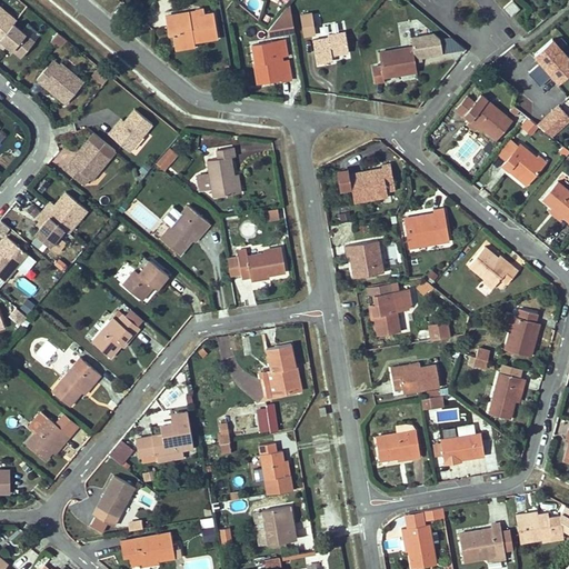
[(510,0),(503,7),(511,15),(520,7),(513,0),(510,0)]
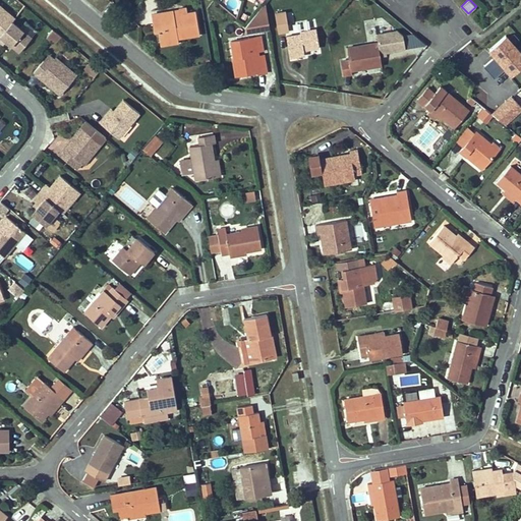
[(270,27),(266,1),(246,24),(247,32),(270,27)]
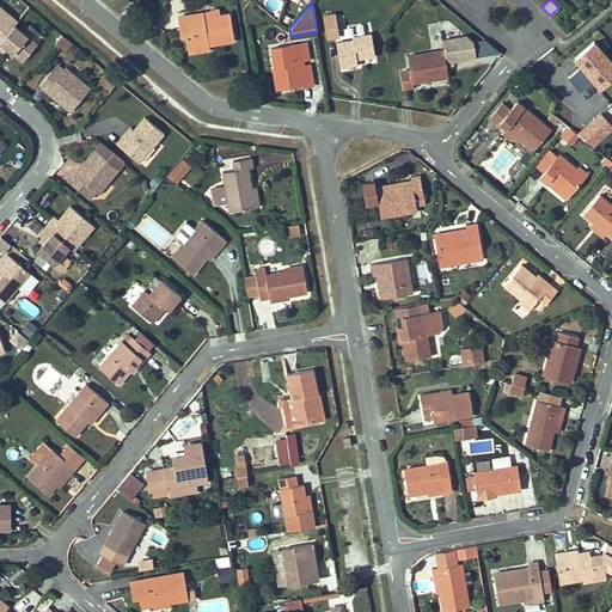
[(0,41),(14,24),(18,20),(0,5),(0,41)]
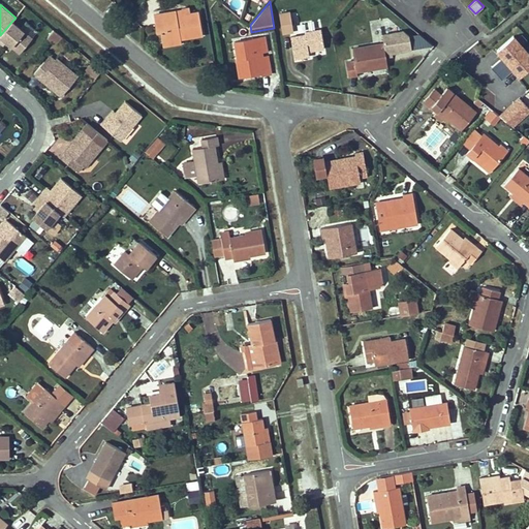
[(160,30),(162,40),(181,37),(203,34),(199,11),(183,13),(177,14),(176,10),(154,13),(157,31),(160,30)]
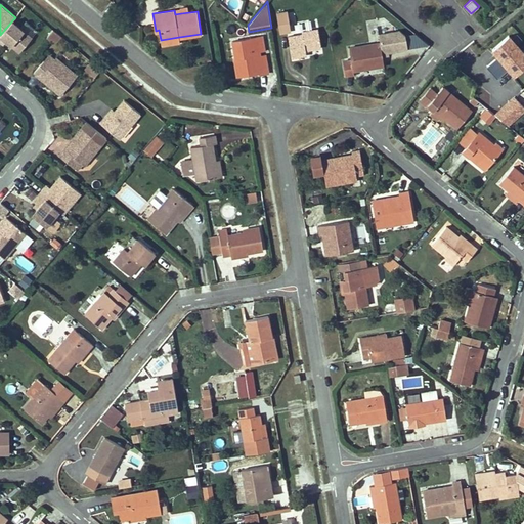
[(291,30),(288,11),(276,12),(280,32),(291,30)]
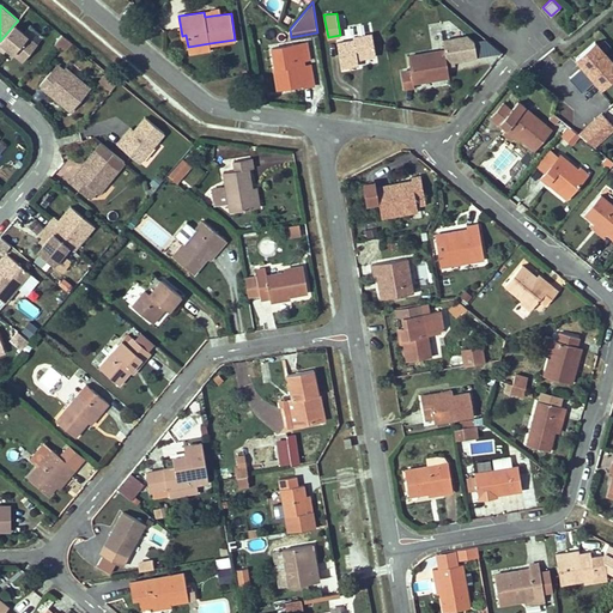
[(7,47),(23,60),(37,43),(14,24),(0,41),(0,47),(4,50),(7,47)]
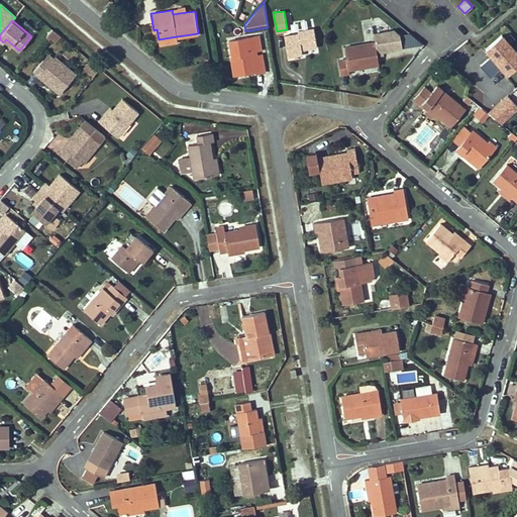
[(393,26),(375,30),(380,54),(404,48),(401,32),(393,26)]
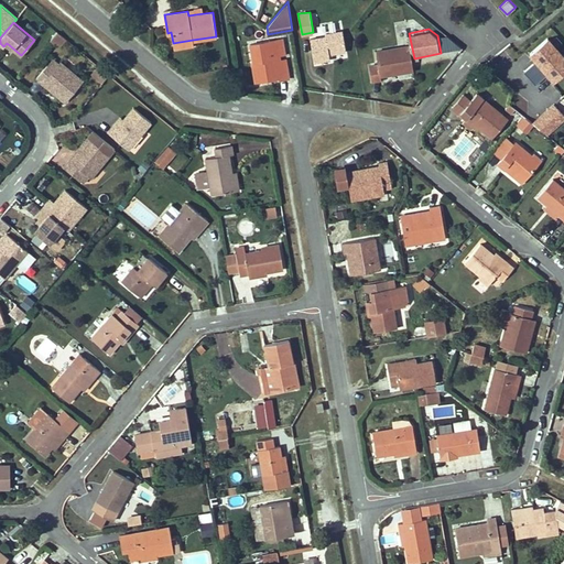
[(311,39),(314,62),(329,60),(329,53),(346,51),(343,30),(325,33),(325,35),(311,39)]
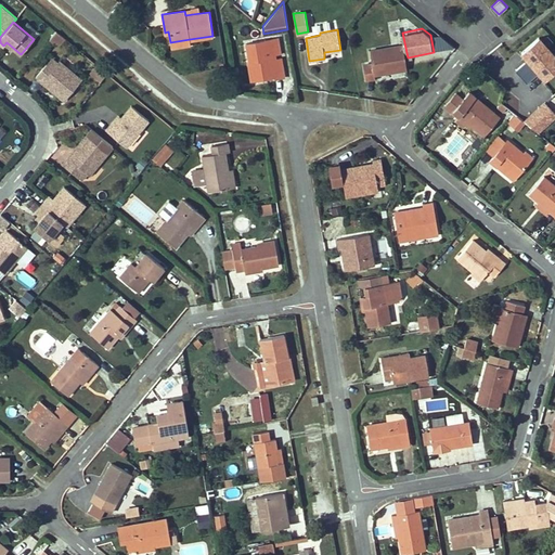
[(64,37),(56,30),(52,35),(61,41),(64,37)]
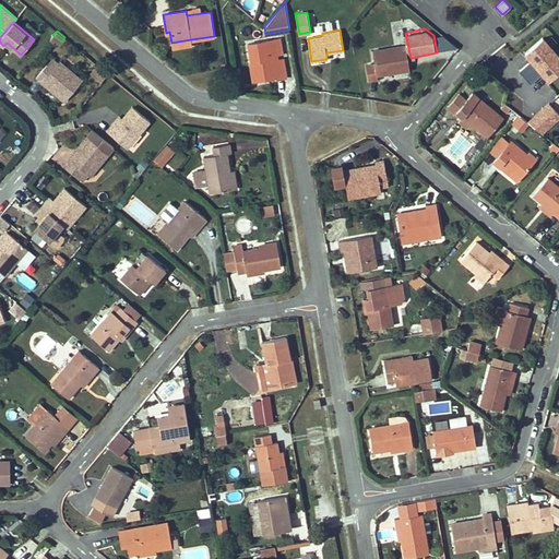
[(558,69),(558,49),(544,33),(524,50),(549,79),(558,69)]
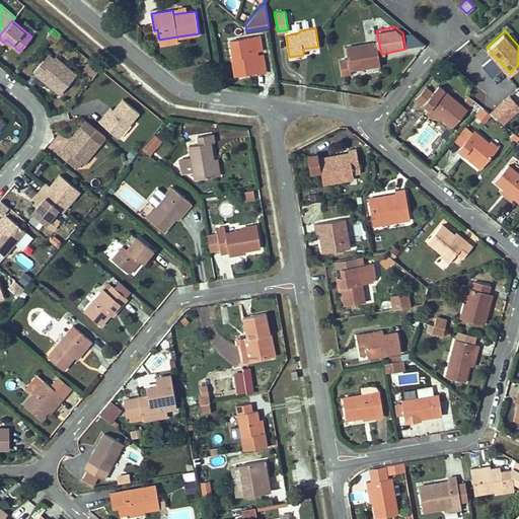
[(254,55),(254,51),(256,51),(263,50),(260,34),(231,40),(233,57),(236,56),(239,74),(256,71),(257,73),(267,71),(263,54),(257,55),(254,55)]
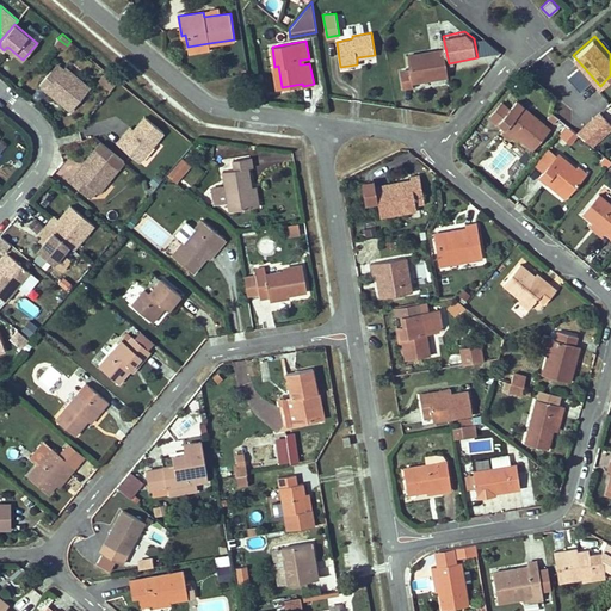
[(209,50),(209,43),(187,47),(187,54),(209,50)]
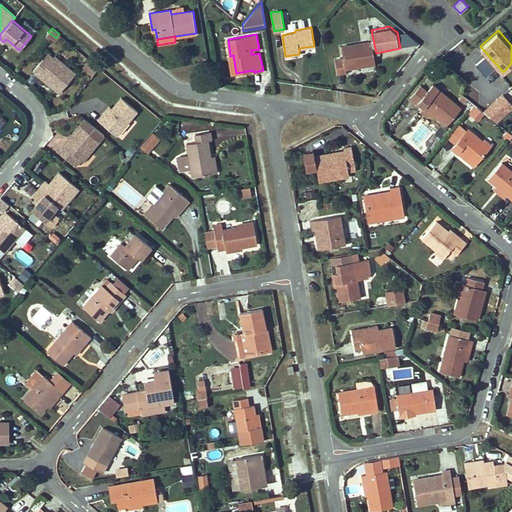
[(335,59),(337,73),(346,72),(345,68),(375,63),(371,41),(341,46),(343,58),(335,59)]
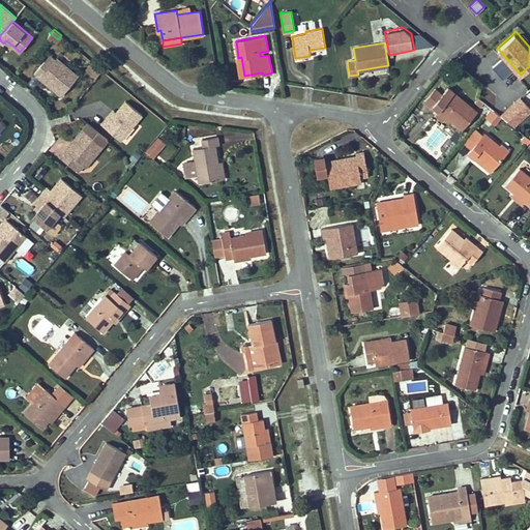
[(45,60),(51,65),(55,59),(50,55),(45,60)]
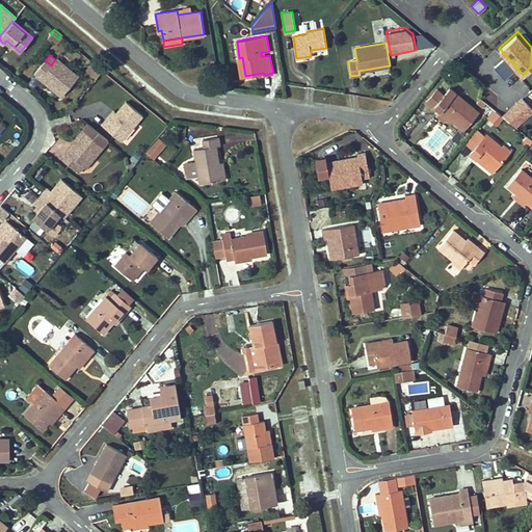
[(504,57),(494,67),(504,79),(514,70),(504,57)]
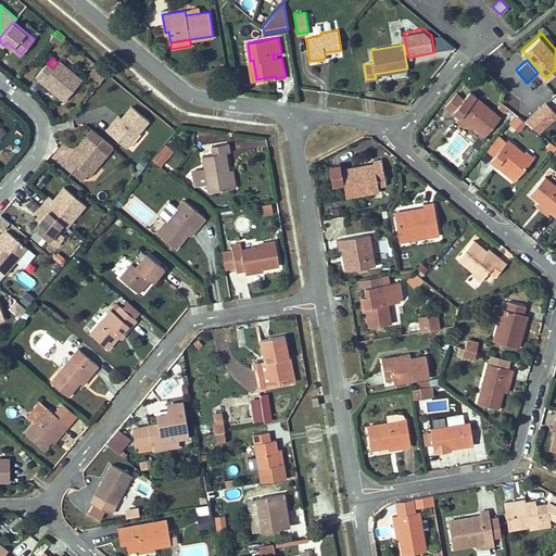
[(51,90),(64,101),(81,79),(60,61),(58,62),(53,68),(47,63),(36,76),(42,83),(46,78),(54,86),(51,90)]
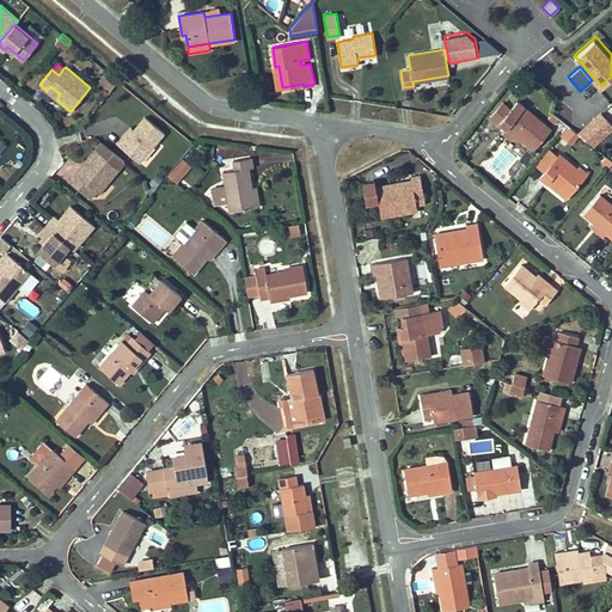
[(111,90),(120,80),(110,73),(102,83),(111,90)]
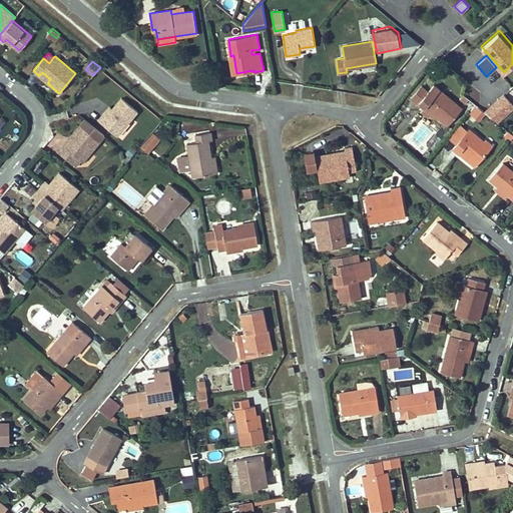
[(50,79),(42,72),(39,76),(47,83),(50,79)]
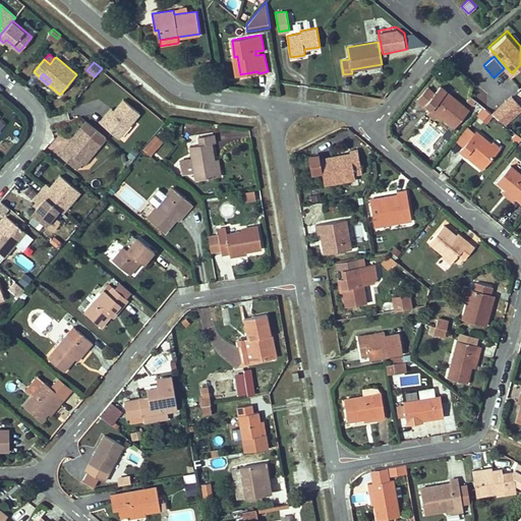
[(430,110),(432,107),(444,117),(455,126),(469,110),(441,85),(435,93),(424,105),(424,106),(429,110),(430,110)]
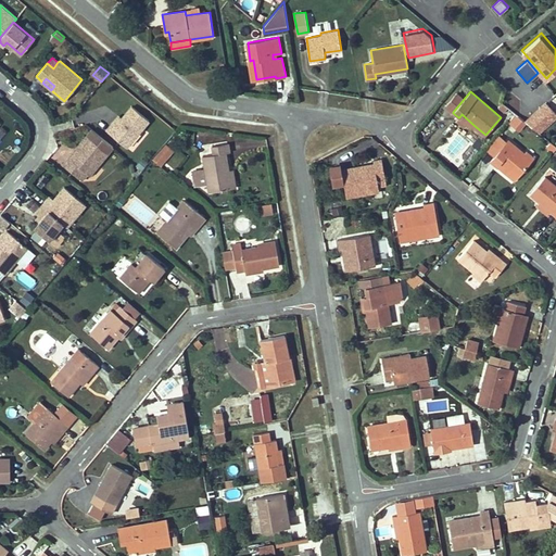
[(446,106),(453,112),(464,99),(457,93),(446,106)]
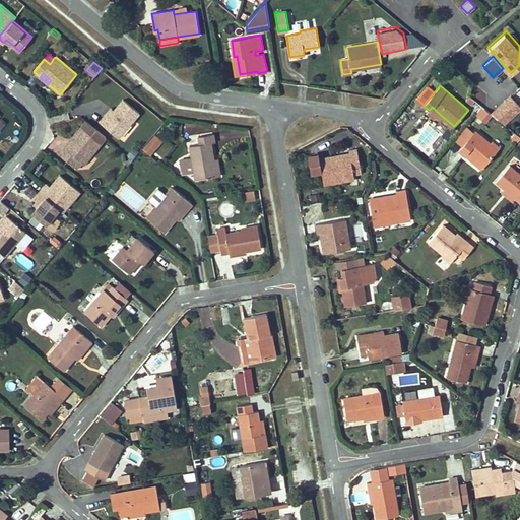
[(519,108),(519,103),(510,93),(493,111),(505,123),(519,108)]
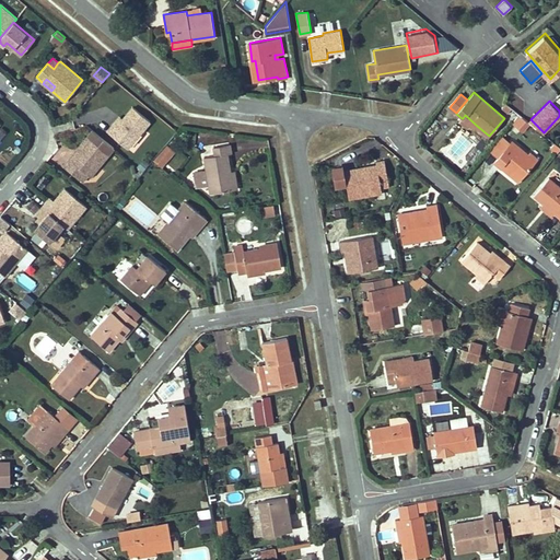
[(511,108),(504,103),(501,107),(508,113),(511,108)]
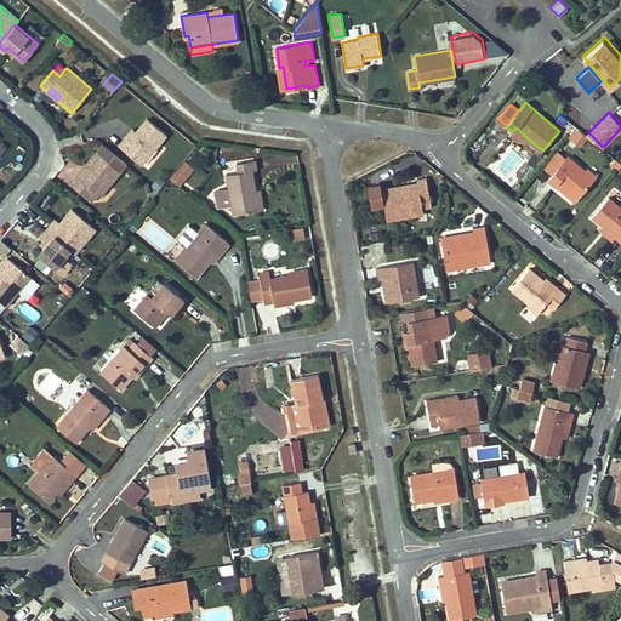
[(119,146),(141,164),(166,135),(147,118),(136,131),(129,141),(125,137),(119,146)]
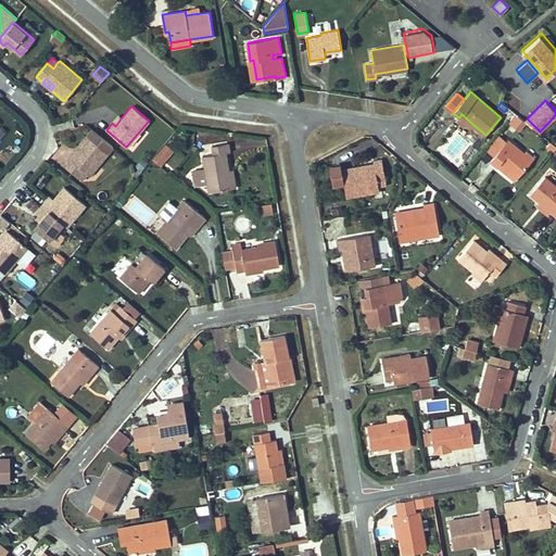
[(471,127),(474,125),(462,114),(459,117),(471,127)]
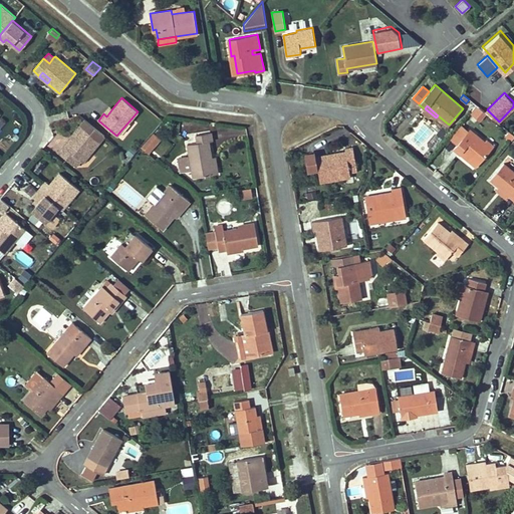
[(103,113),(106,116),(112,108),(109,106),(103,113)]
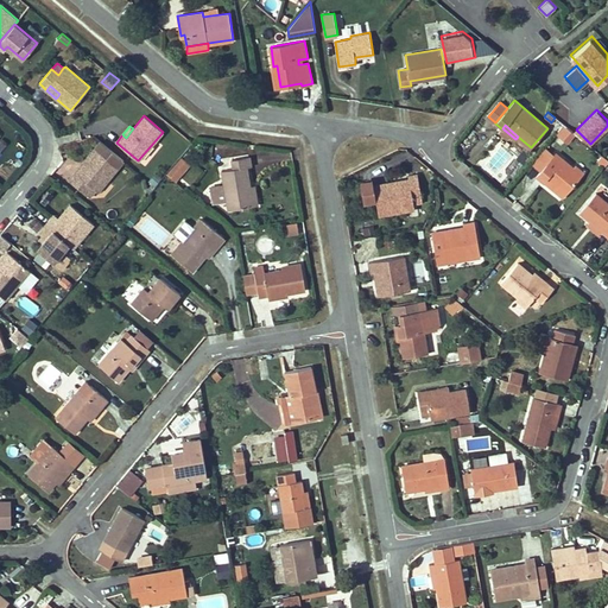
[(568,128),(567,127),(559,135),(568,141),(575,133),(568,128)]
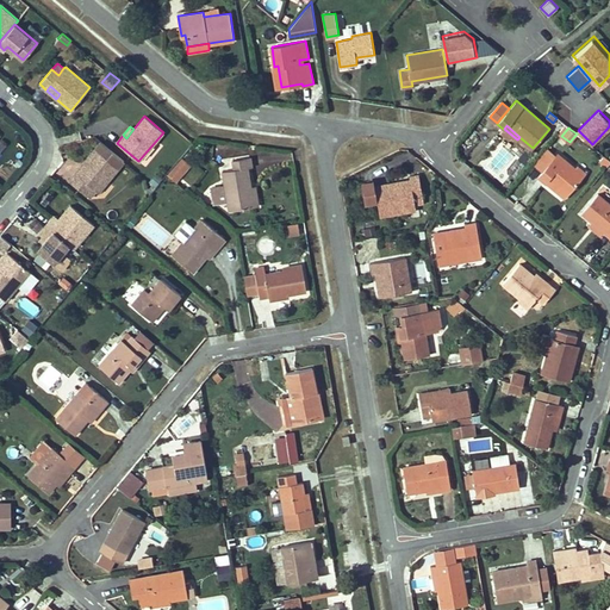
[(69,179),(83,191),(88,185),(95,191),(98,192),(125,159),(100,139),(83,162),(87,166),(80,175),(75,172),(69,179)]
